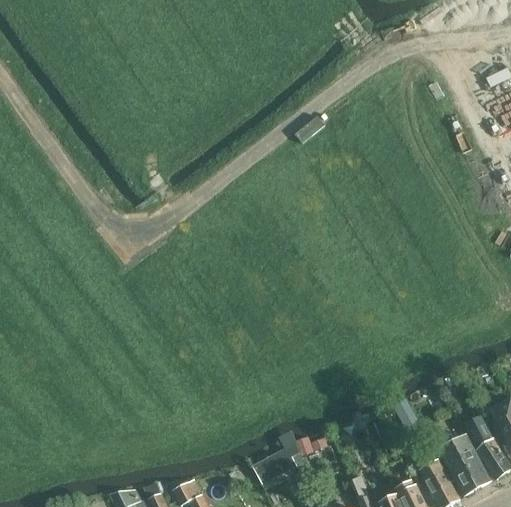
[(510,397),(492,406),(509,441),(504,444),(510,454),(510,397)]
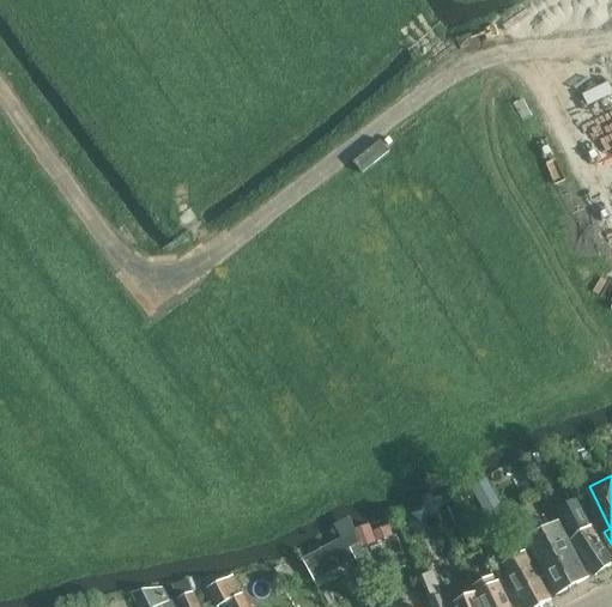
[(503,504),(498,495),(488,478),(472,487),(488,513),(503,504)]
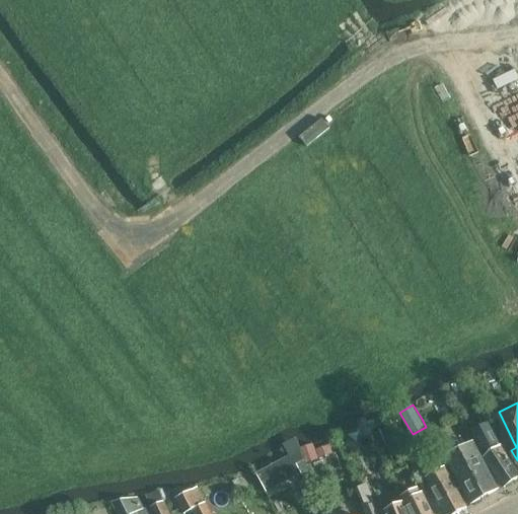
[(517,473),(517,469),(501,444),(500,444),(498,441),(499,440),(489,419),(471,428),(482,449),(483,448),(486,453),(484,454),(500,479),(502,483),(503,485),(517,473)]
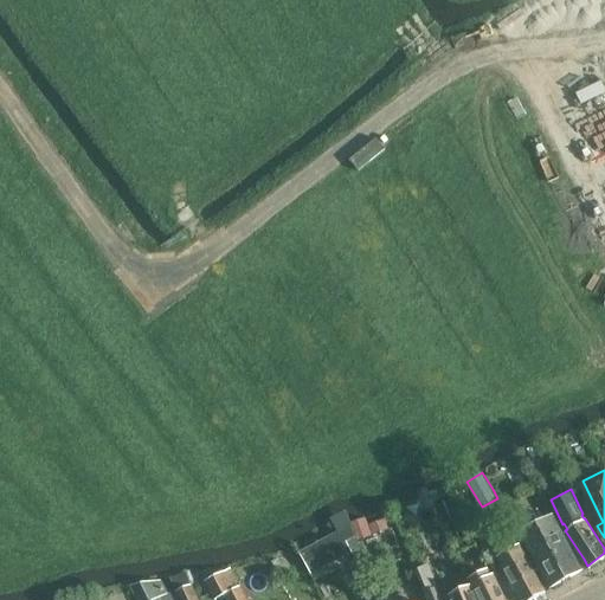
[(451,516),(443,498),(433,503),(441,521),(451,516)]
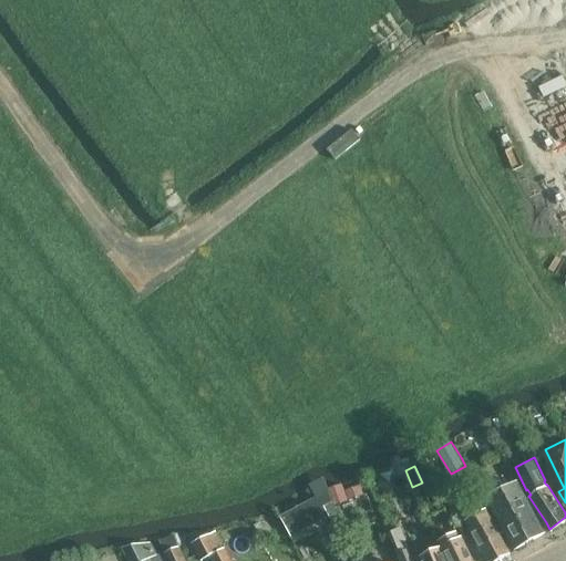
[(541,526),(516,480),(486,497),(513,547),(543,530),(541,526)]
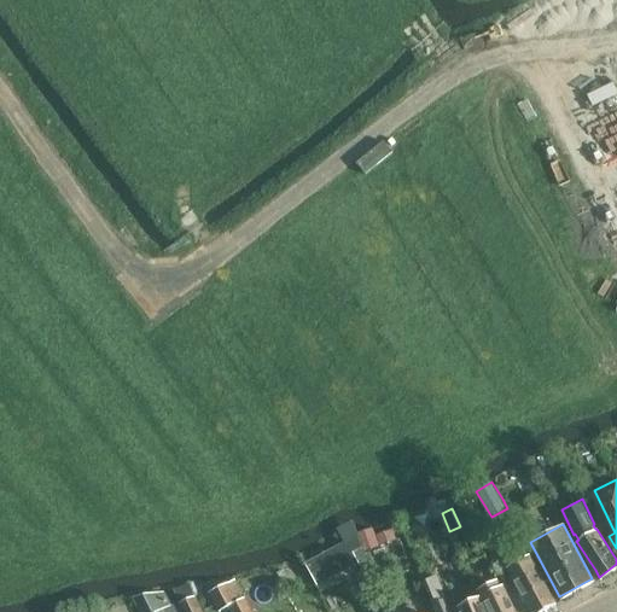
[(379,542),(372,526),(359,531),(365,548),(379,542)]
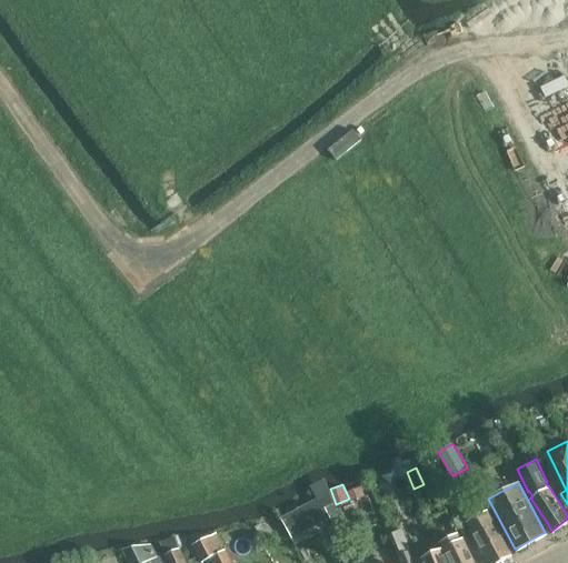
[(360,484),(348,489),(351,498),(365,493),(360,484)]
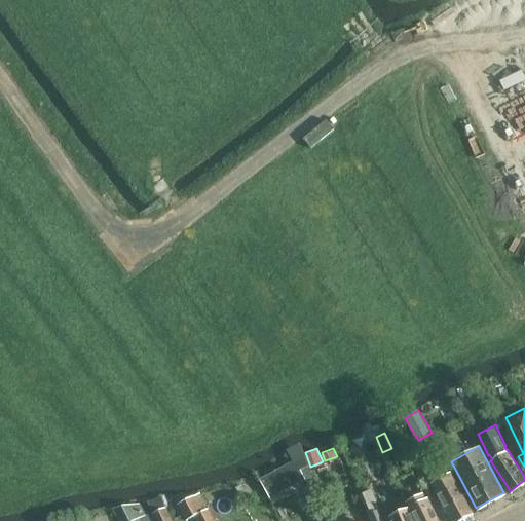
[(305,477),(296,458),(287,463),(296,482),(305,477)]
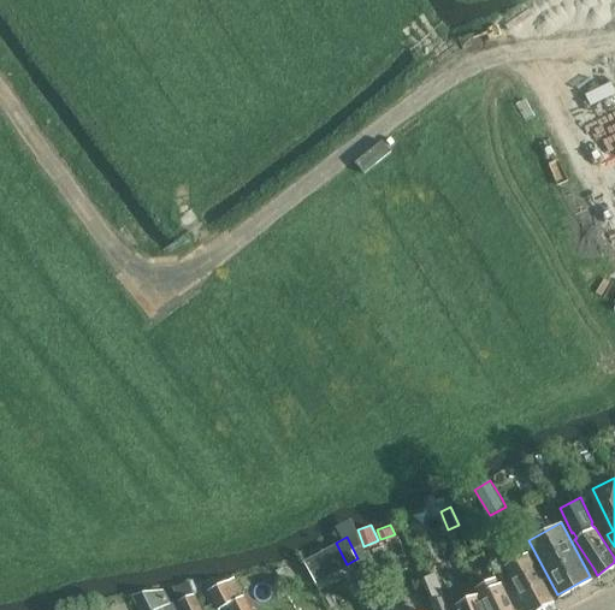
[(347,564),(336,543),(305,558),(315,580),(347,564)]
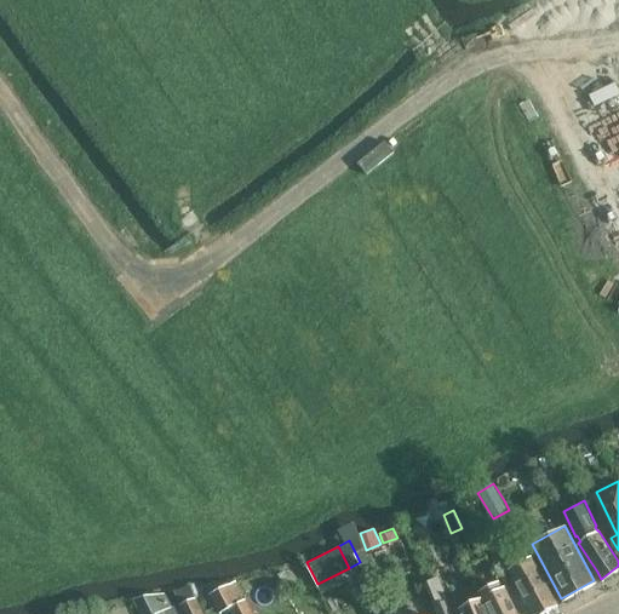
[(534,613),(557,602),(531,555),(509,567),(519,585),(517,586),(521,592),(522,592),(534,613)]
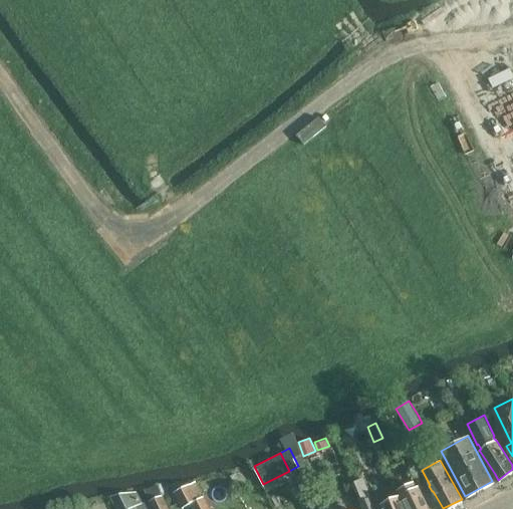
[(376,508),(365,479),(353,483),(363,508),(376,508)]
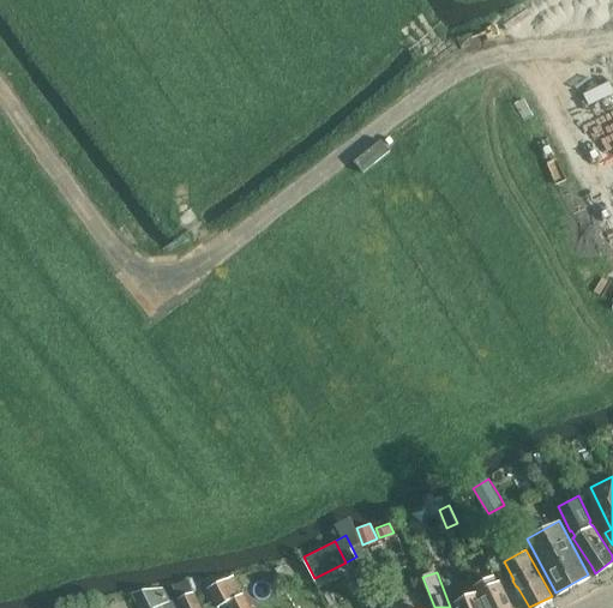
[(251,607),(233,573),(208,587),(218,605),(227,600),(232,607),(251,607)]
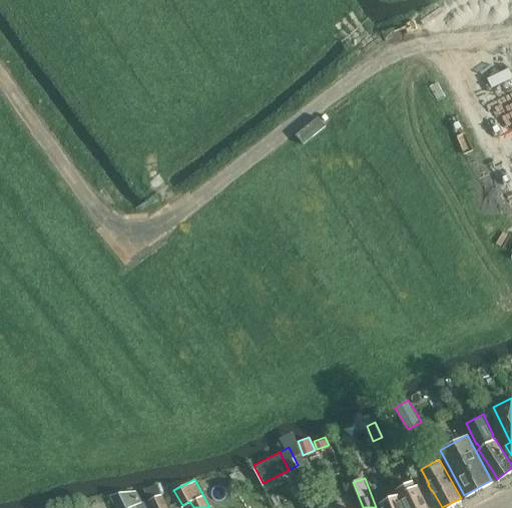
[(167,507),(155,482),(142,488),(146,496),(152,507),(167,507)]
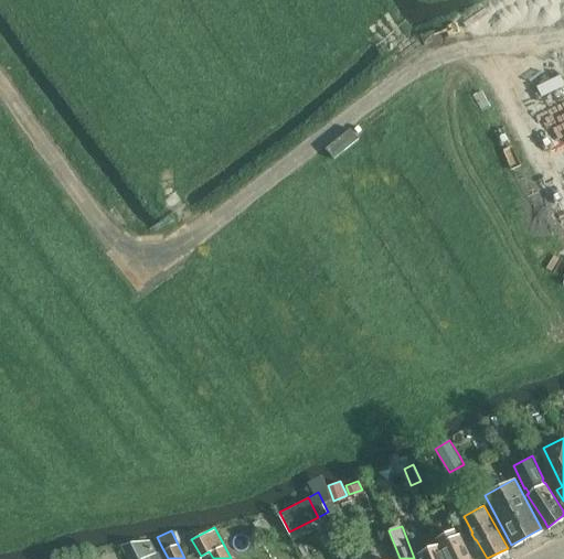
[(471,558),(459,533),(439,543),(447,558),(471,558)]
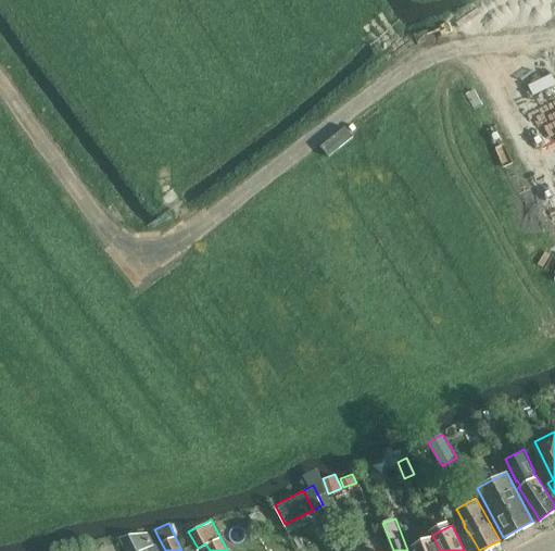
[(165,550),(159,538),(153,539),(148,529),(138,531),(148,550),(165,550)]
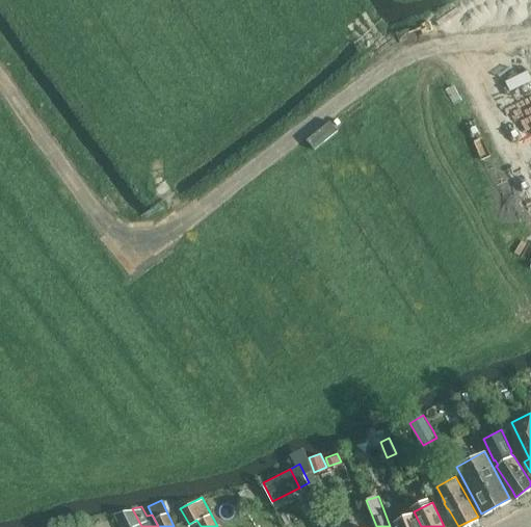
[(141,526),(132,508),(114,511),(122,526),(141,526)]
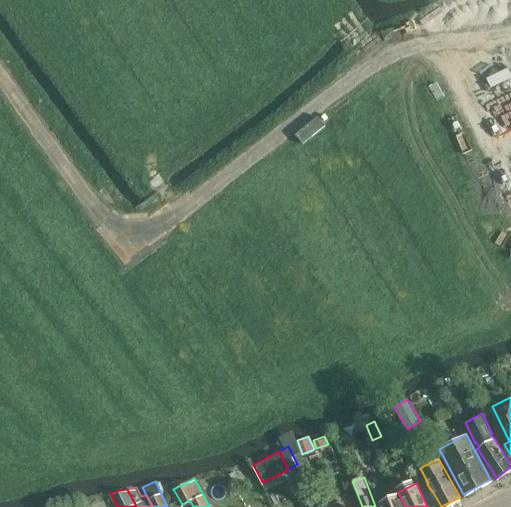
[(403,506),(397,493),(378,502),(381,506),(403,506)]
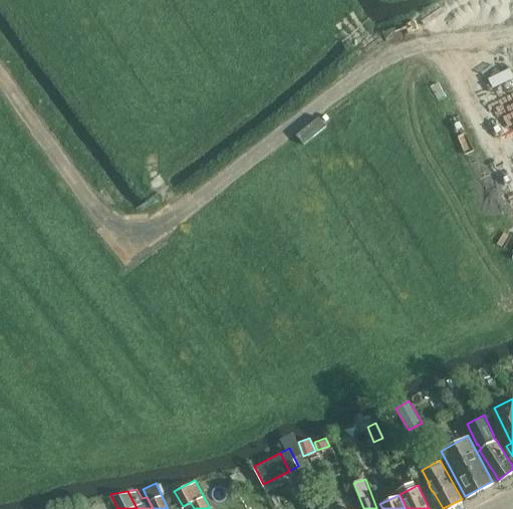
[(343,508),(340,499),(328,504),(330,508),(343,508)]
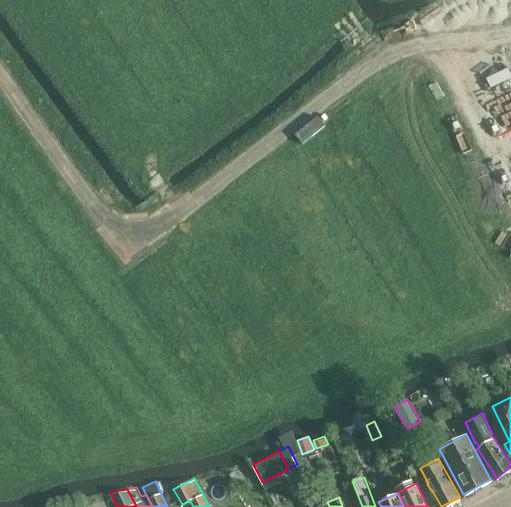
[(79,506),(81,506),(74,498),(58,502),(58,503),(48,506),(79,506)]
